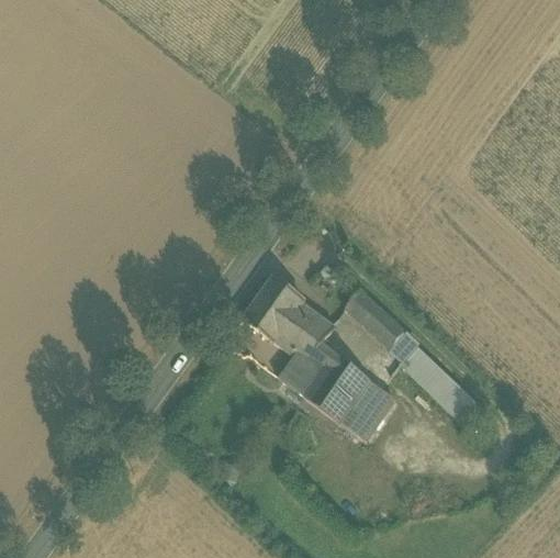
[(318,275),(334,288),(340,279),(325,266),(318,275)]
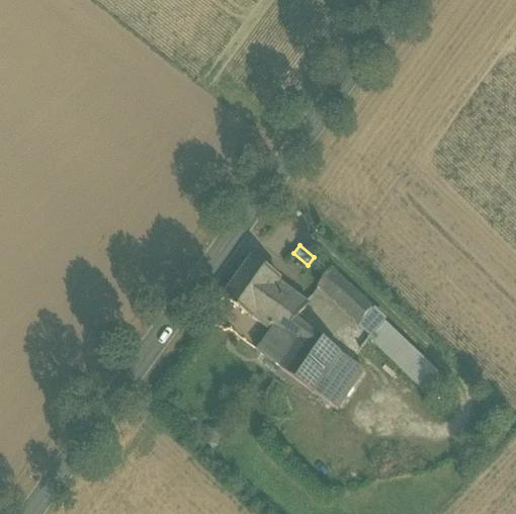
[(224,291),(253,313),(277,280),(279,276),(250,256),(224,291)]
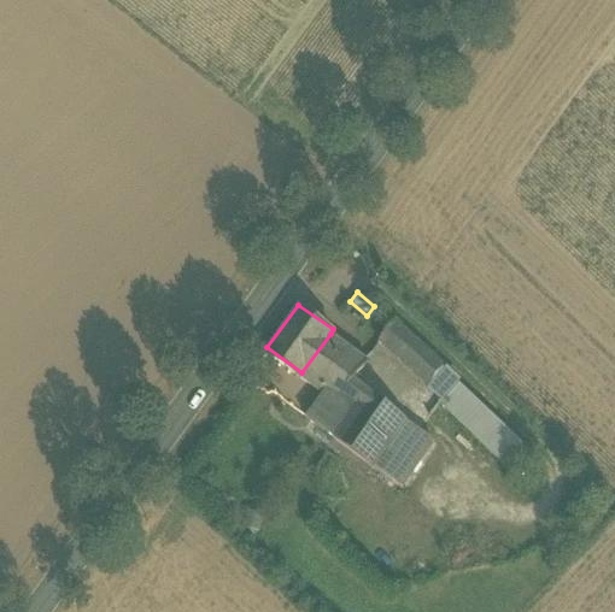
[(443,362),(393,316),(380,337),(427,384),(439,366),(443,362)]
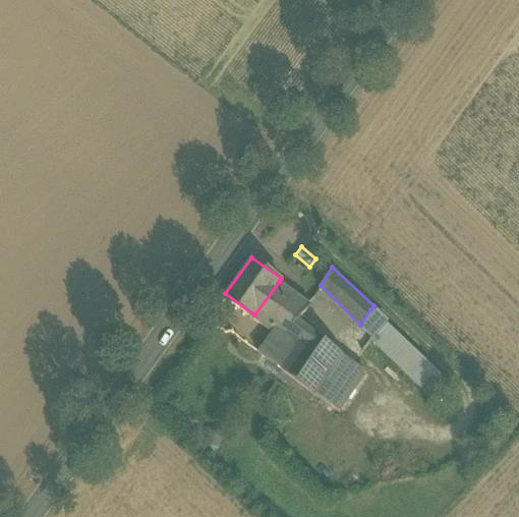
[(279,282),(254,314),(274,328),(258,349),(270,358),(296,319),(307,301),(279,282)]
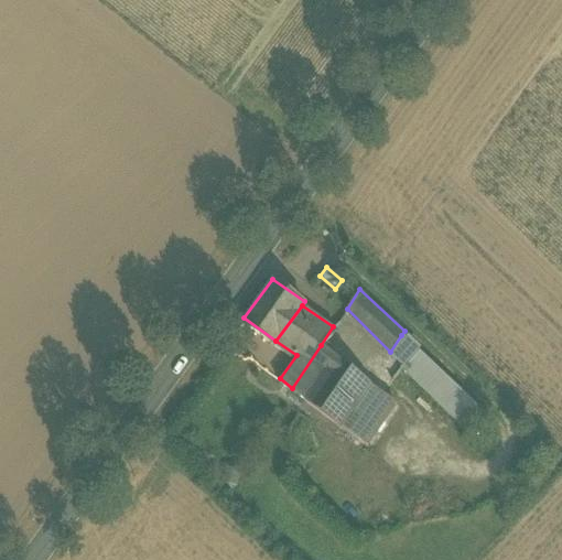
[(401,335),(390,352),(400,364),(398,367),(463,427),(479,411),(417,355),(419,353),(401,335)]
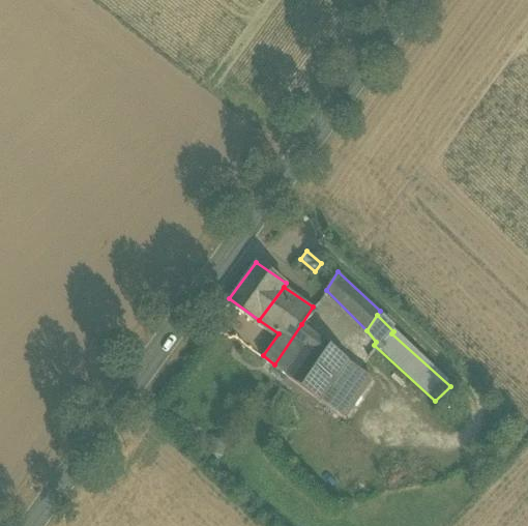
[(346,357),(301,324),(274,364),(319,397),(345,415),(373,375),(346,357)]
